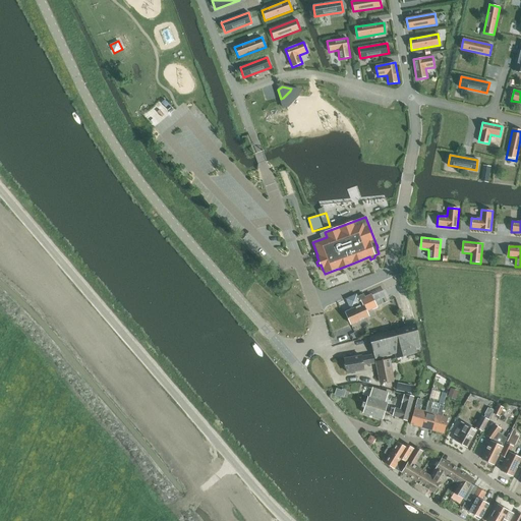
[(381,297),(374,300),(371,295),(371,294),(364,297),(363,294),(356,297),(355,296),(348,299),(351,307),(352,307),(353,308),(345,312),(351,325),(369,316),(366,311),(377,306),(384,303),(381,297)]
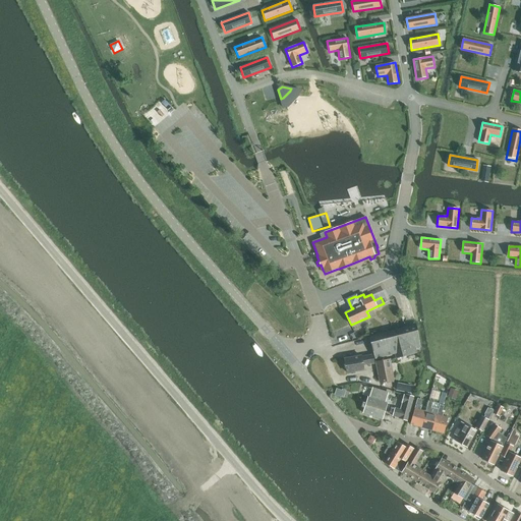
[(375,358),(395,353),(396,358),(417,353),(416,348),(421,347),(416,325),(370,337),(375,358)]
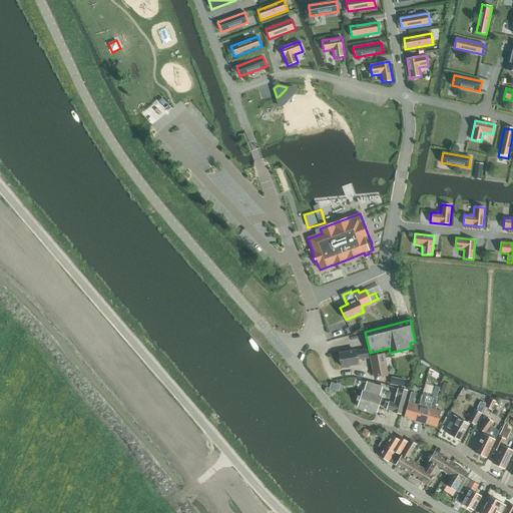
[(356,350),(340,353),(342,367),(359,364),(358,360),(369,358),(367,350),(356,352),(356,350)]
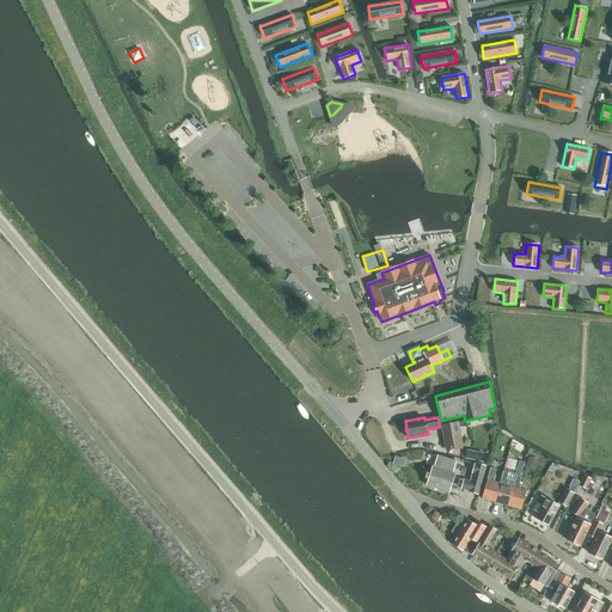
[(446,450),(463,446),(458,422),(441,426),(446,450)]
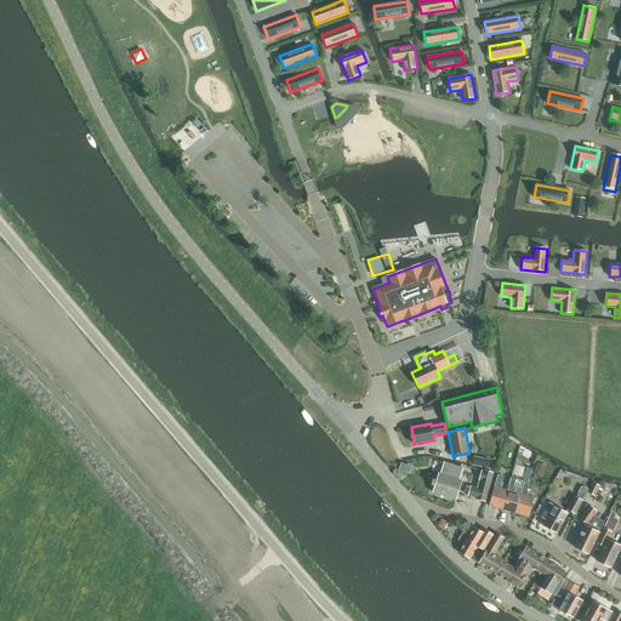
[(460,480),(463,468),(444,462),(440,473),(439,473),(433,493),(456,500),(462,480),(460,480)]
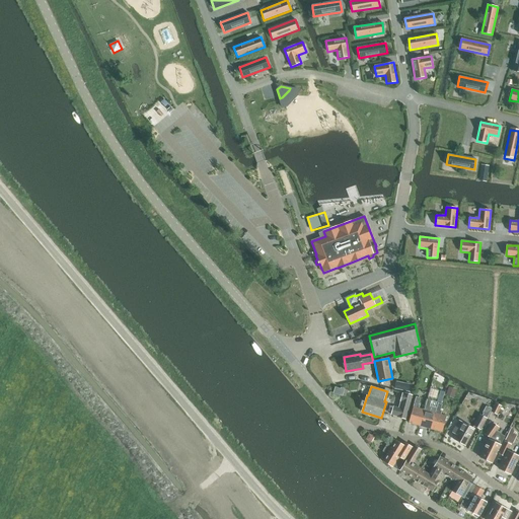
[(449,386),(446,394),(454,397),(457,388),(449,386)]
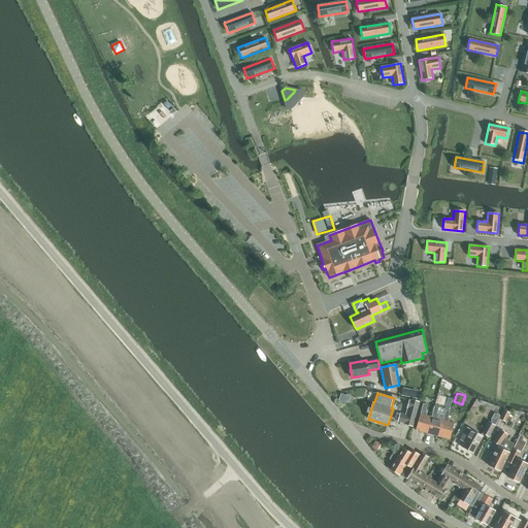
[(400,414),(398,422),(404,423),(404,424),(413,427),(419,401),(411,399),(411,400),(409,400),(405,415),(400,414)]
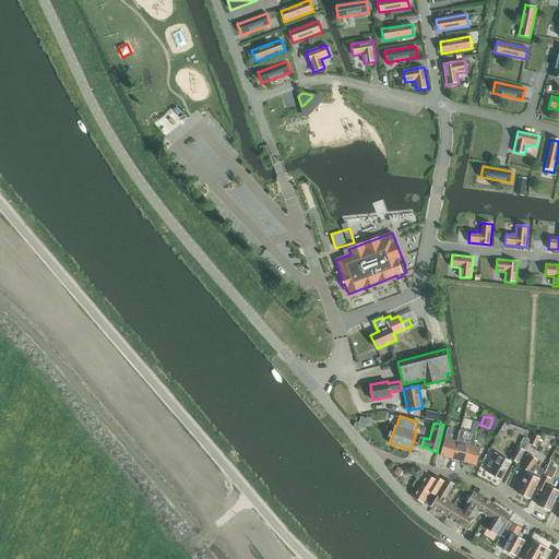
[(462,425),(456,441),(452,459),(464,462),(468,444),(463,443),(464,439),(463,438),(466,426),(462,425)]
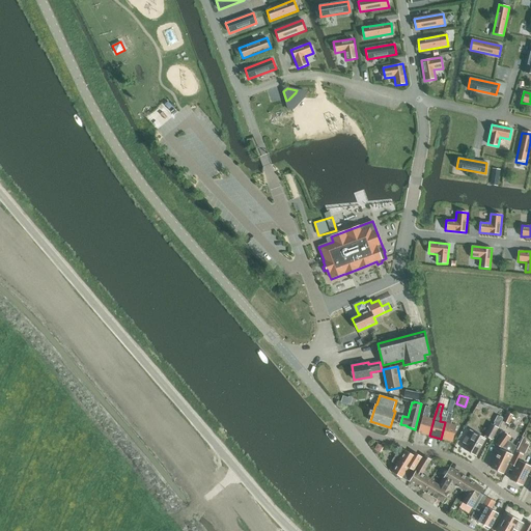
[(425,406),(422,416),(418,432),(429,436),(434,419),(428,417),(429,414),(428,413),(429,408),(425,406)]
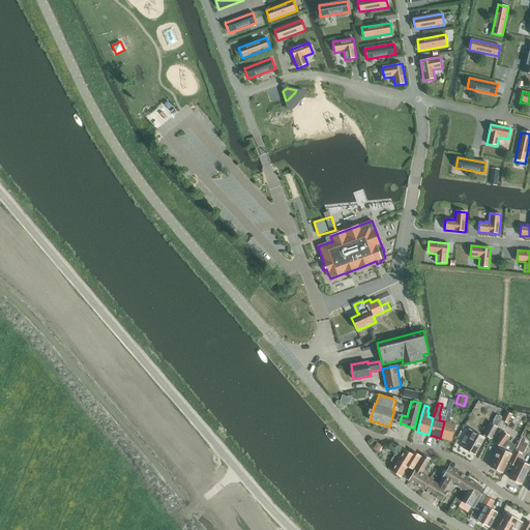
[(444,421),(440,438),(451,441),(455,424),(450,423),(451,419),(449,418),(451,413),(447,411),(444,421)]
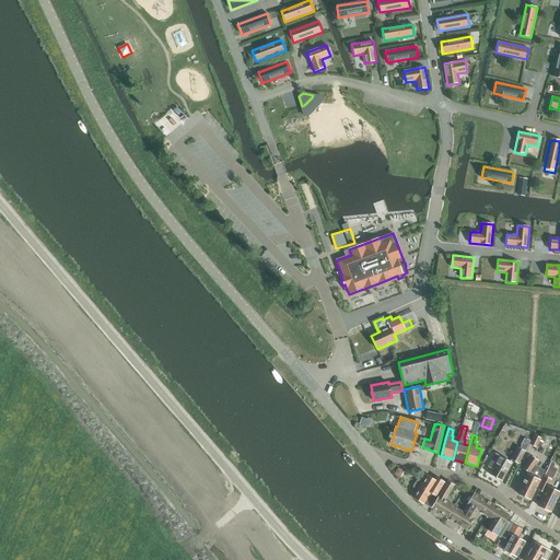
[(537,447),(541,439),(535,435),(531,444),(537,447)]
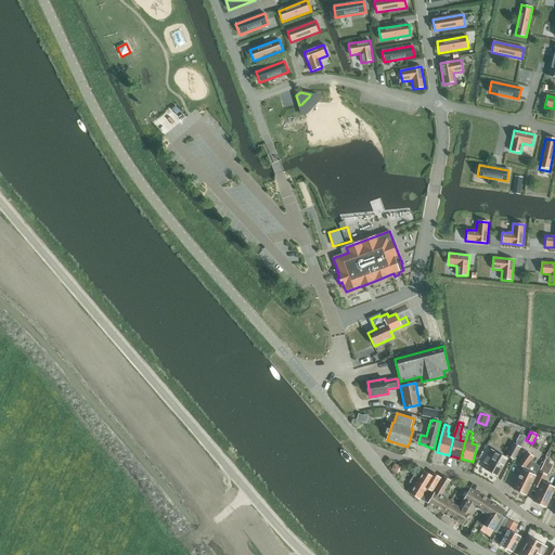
[(506,455),(514,460),(520,447),(514,443),(506,455)]
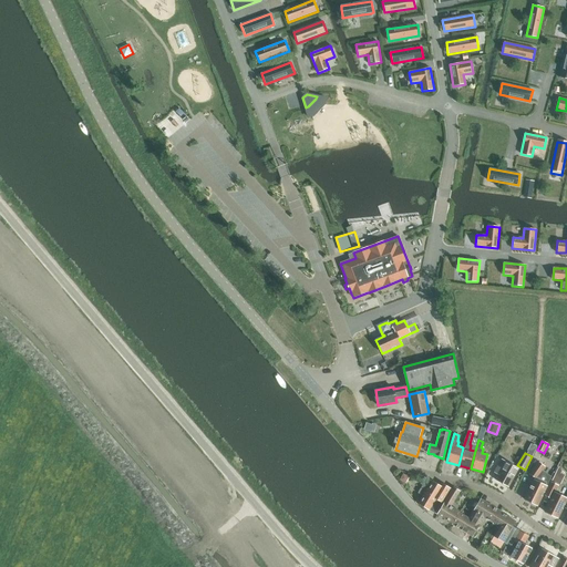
[(498,475),(496,481),(508,487),(518,468),(502,459),(494,473),(498,475)]
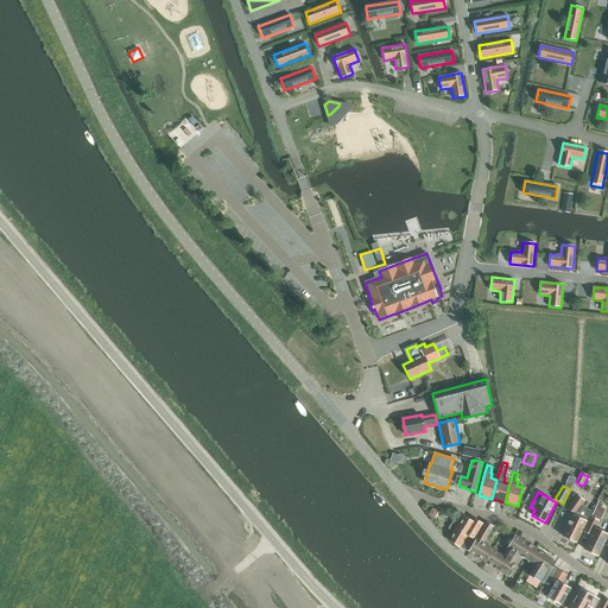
[(576,542),(587,521),(586,521),(590,512),(581,505),(584,500),(577,495),(568,508),(575,513),(574,515),(572,514),(563,536),(576,542)]
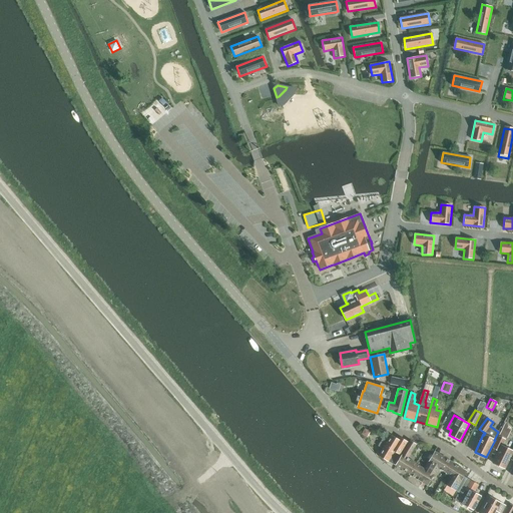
[(504,424),(500,435),(508,439),(512,428),(504,424)]
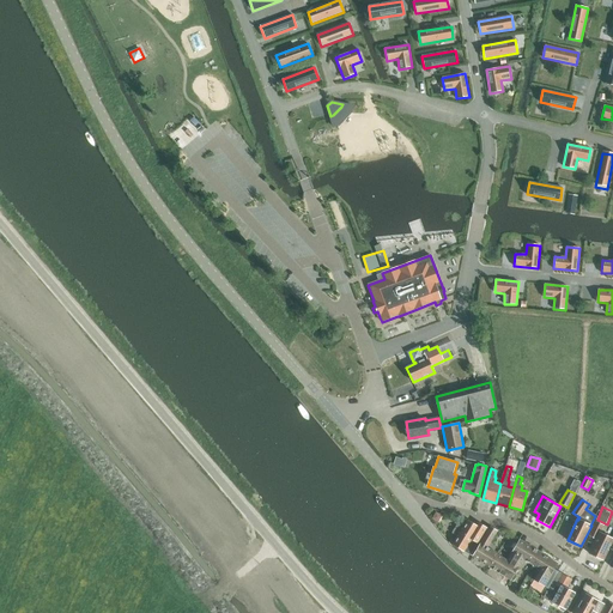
[(467,520),(462,528),(456,526),(453,533),(457,536),(453,545),(463,552),(472,539),(478,542),(487,528),(477,521),(475,525),(467,520)]
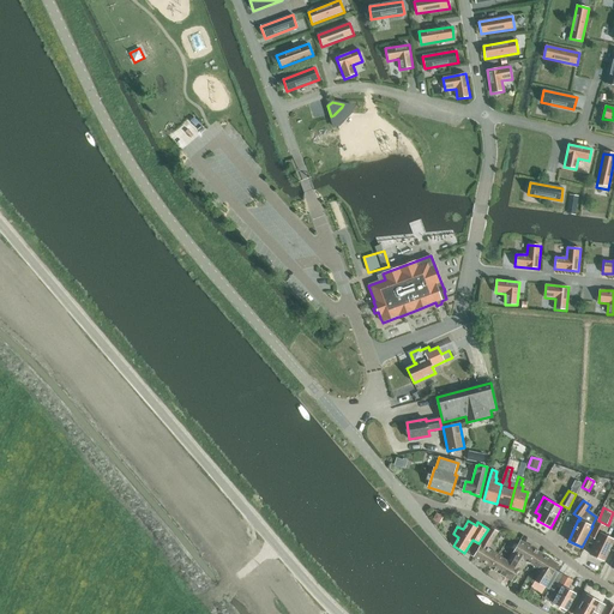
[(605,561),(613,540),(613,539),(602,534),(606,525),(597,522),(590,536),(597,540),(590,554),(605,561)]
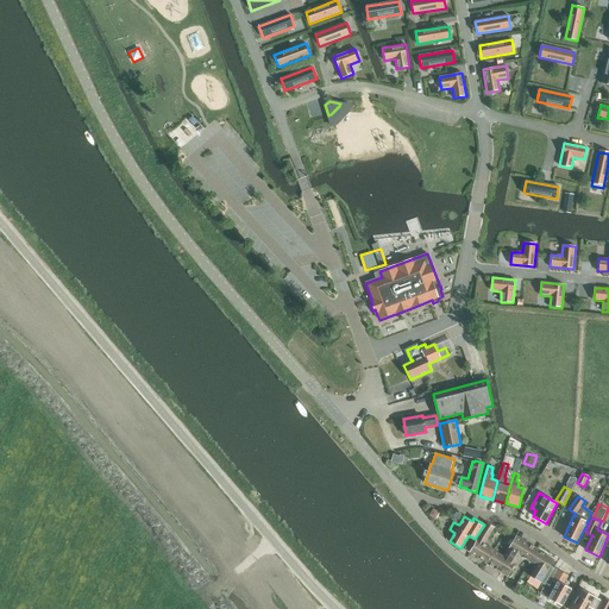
[(469,552),(485,563),(494,550),(485,544),(495,527),(488,522),(478,539),(477,539),(469,552)]
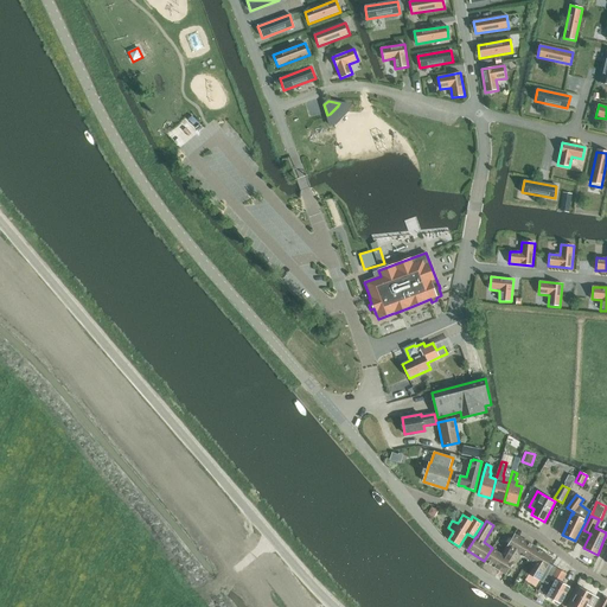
[(506,545),(504,550),(516,557),(518,554),(528,561),(536,548),(515,535),(508,547),(506,545)]
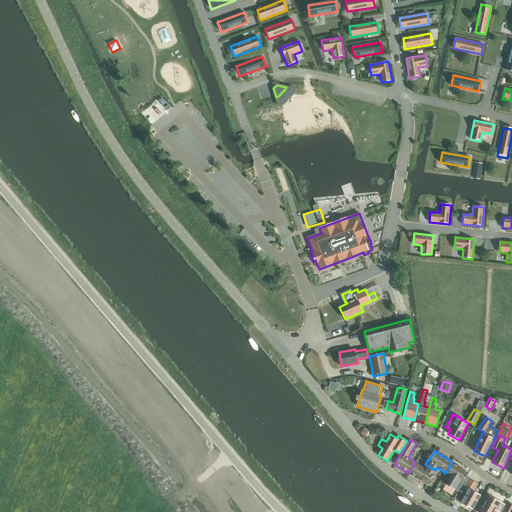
[(408,473),(410,474),(427,484),(435,470),(425,464),(423,467),(415,462),(408,473)]
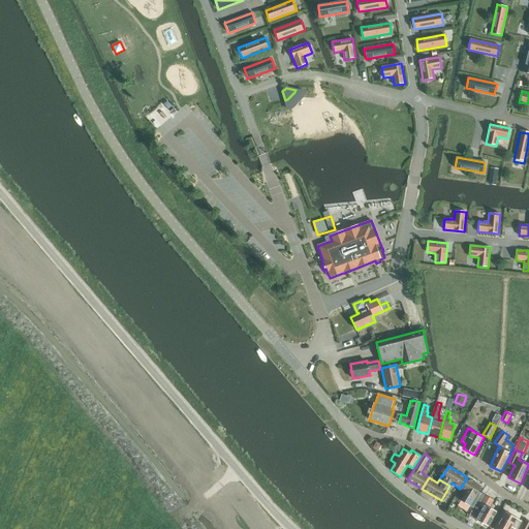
[(460,500),(465,503),(469,506),(480,487),(467,477),(460,489),(466,492),(460,500)]
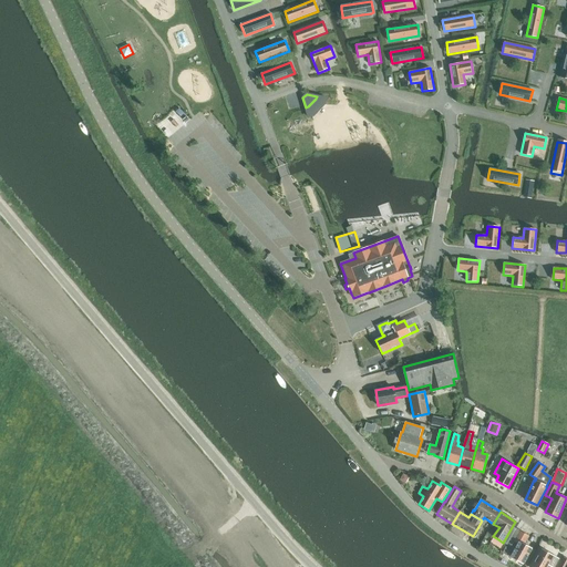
[(532,548),(525,544),(529,536),(519,531),(514,540),(518,544),(511,557),(523,564),(532,548)]
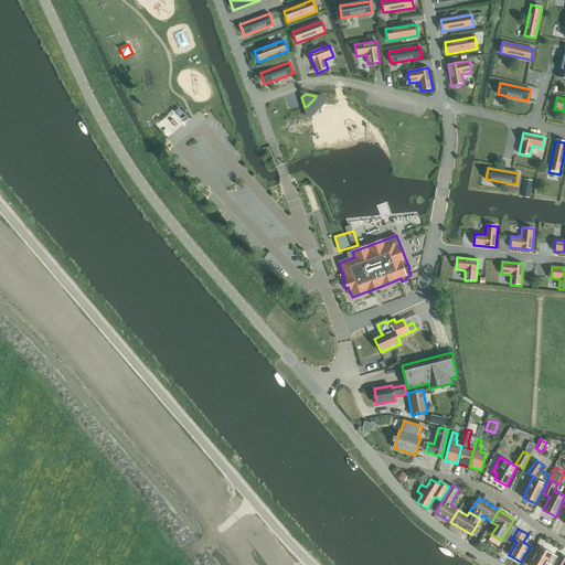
[(541,546),(555,553),(557,548),(543,541),(541,546)]
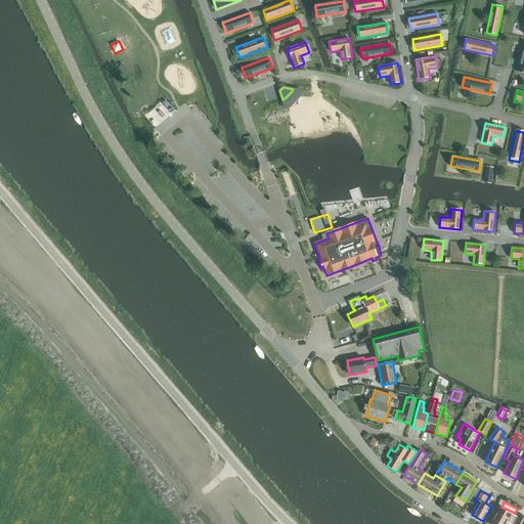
[(500,508),(490,523),(505,523),(507,522),(510,523),(512,523),(516,516),(500,508)]
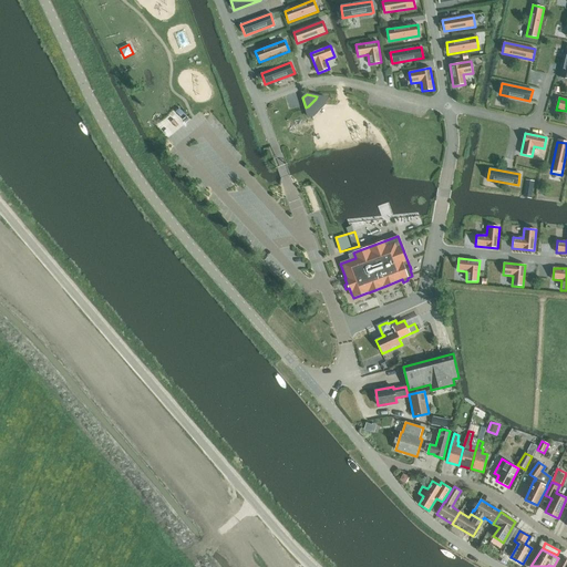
[(566,566),(566,558),(564,557),(557,566),(566,566)]
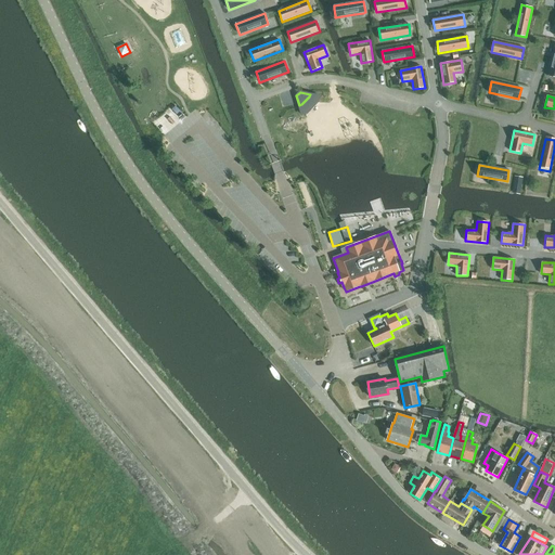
All buildings are outlined.
